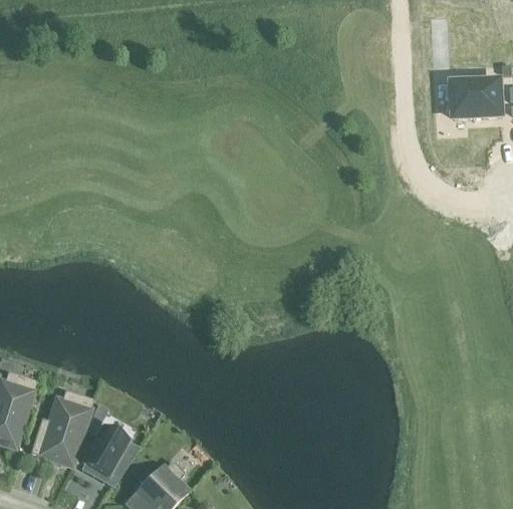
[(512,74),(512,65),(503,65),(503,75),(512,74)]
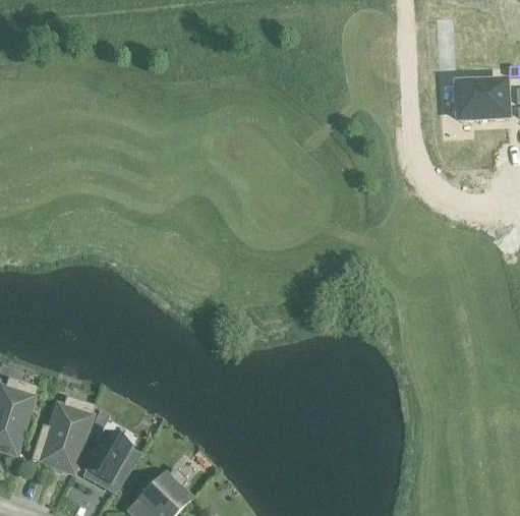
[(508,80),(459,83),(461,119),(510,116),(508,80)]
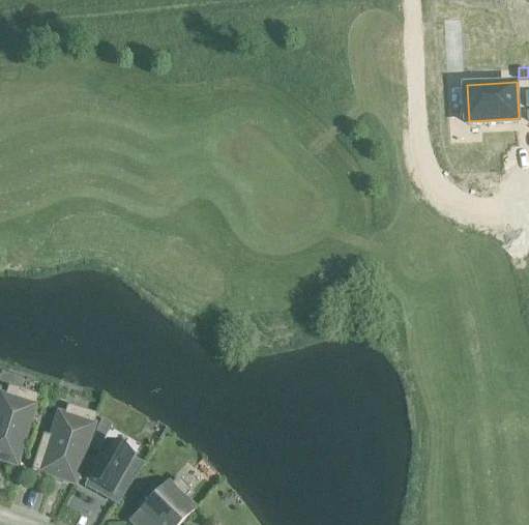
[(2,458),(16,462),(38,392),(8,383),(0,409),(0,454),(3,455),(2,458)]
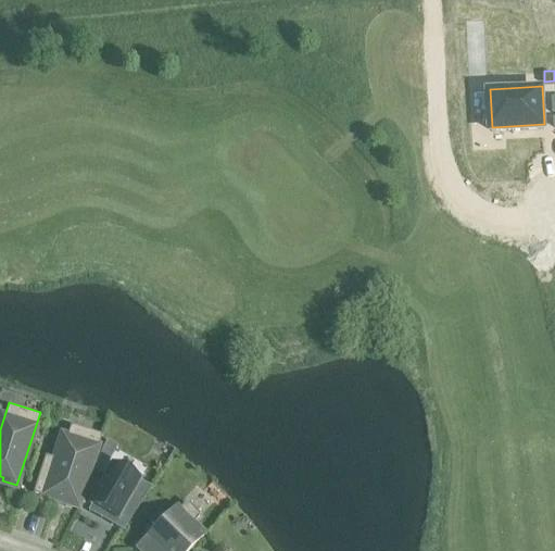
[(60,458),(46,452),(34,490),(59,498),(59,496),(65,498),(64,500),(79,504),(102,433),(71,422),(60,458)]
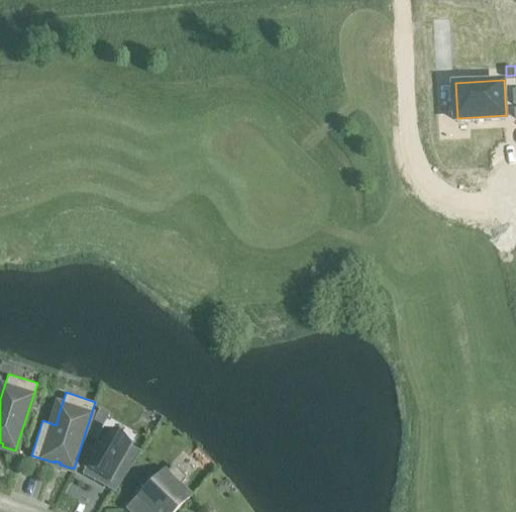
[(95,415),(89,434),(95,437),(104,420),(95,415)]
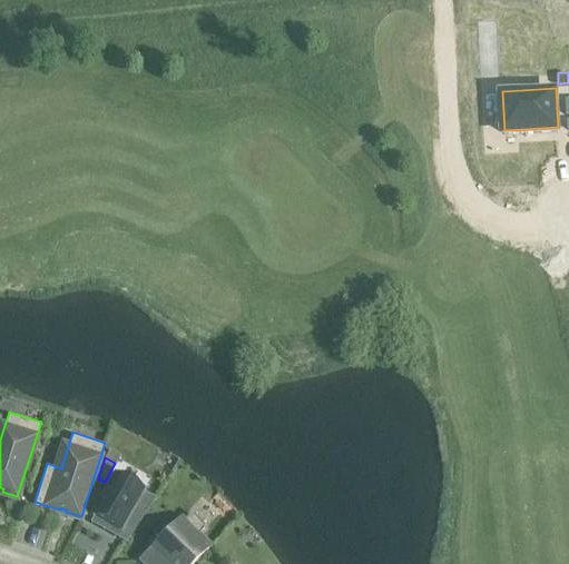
[(144,491),(145,488),(116,473),(94,514),(120,528),(117,534),(126,540),(154,496),(144,491)]
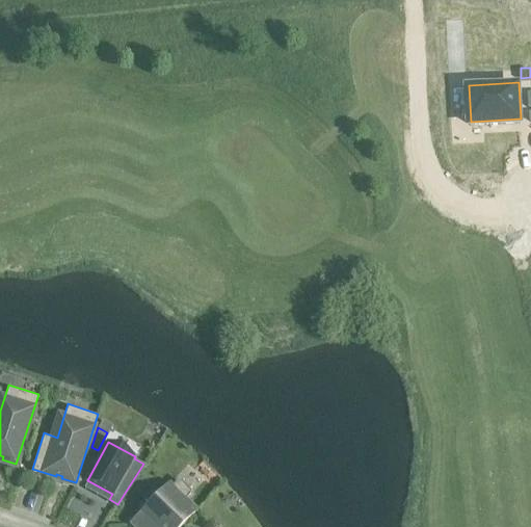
[(185,497),(191,490),(179,477),(171,484),(169,481),(159,492),(155,488),(145,497),(150,502),(138,514),(152,526),(177,526),(196,507),(185,497)]
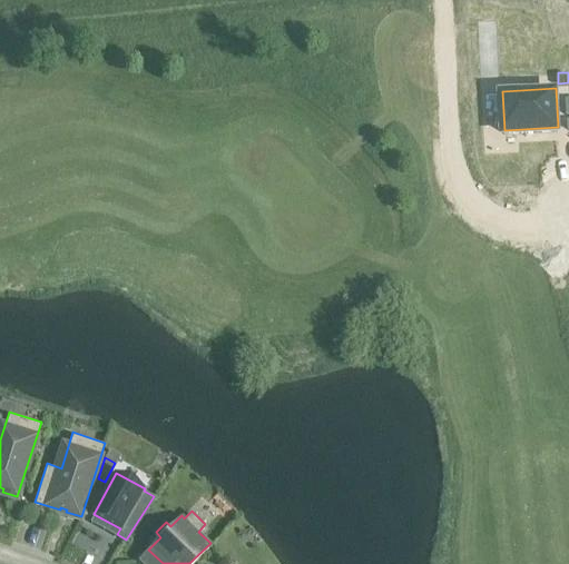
All buildings are outlined.
